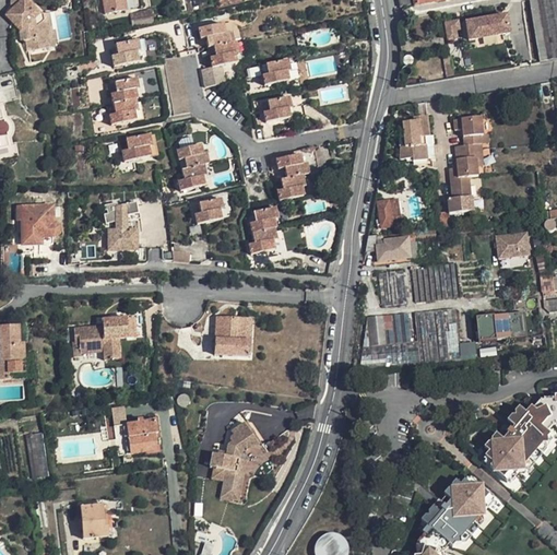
[(27,37),(30,49),(40,48),(39,45),(51,43),(50,31),(52,28),(46,21),(45,12),(43,12),(38,13),(27,3),(31,1),(31,0),(19,0),(11,1),(12,7),(6,12),(21,28),(20,28),(22,38),(27,37)]
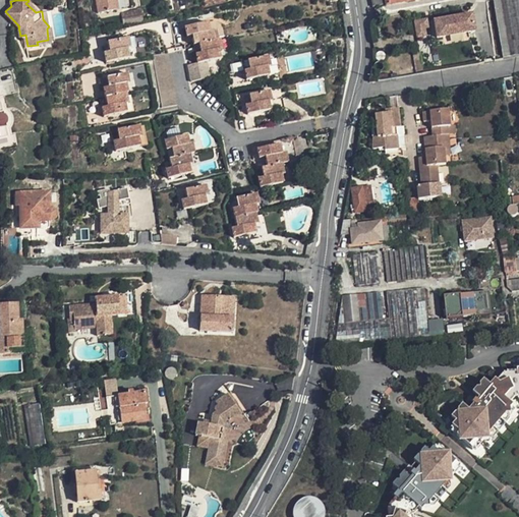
[(95,0),(98,12),(117,8),(115,0),(95,0)]
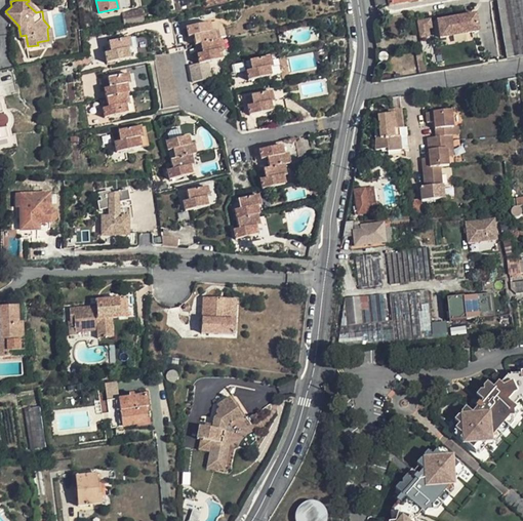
[(398,70),(506,52),(496,0),(480,0),(413,12),(419,50),(396,55),(398,70)]
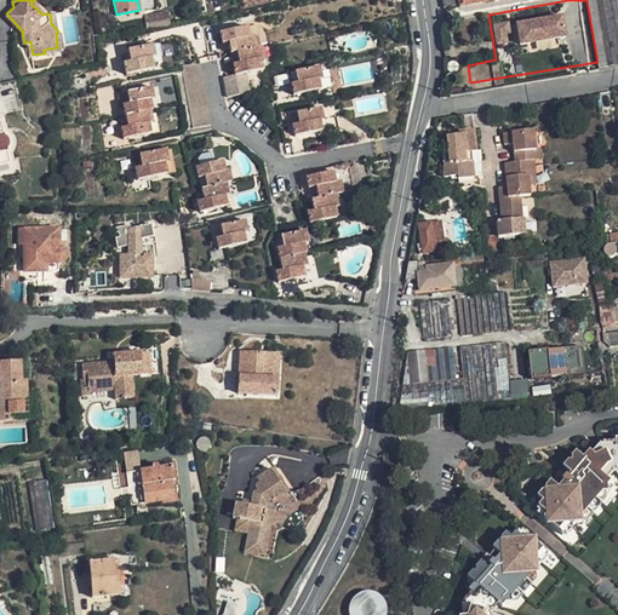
[(587,0),(598,62),(607,61),(596,0),(587,0)]
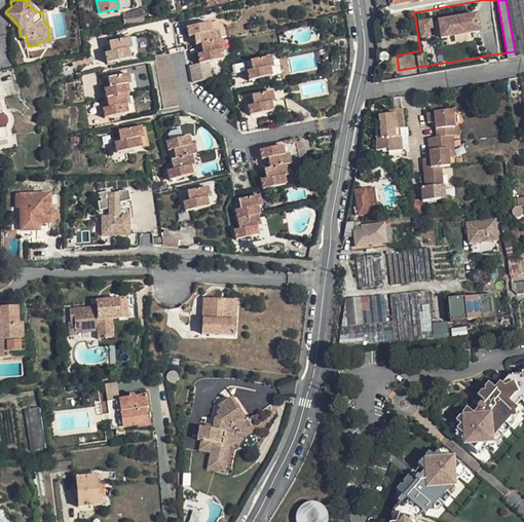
[(506,0),(515,51),(523,49),(523,0),(506,0)]
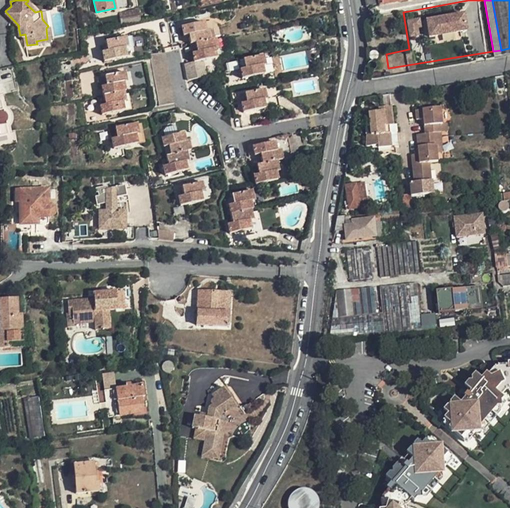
[(35,12),(39,11),(28,1),(25,3),(35,12)]
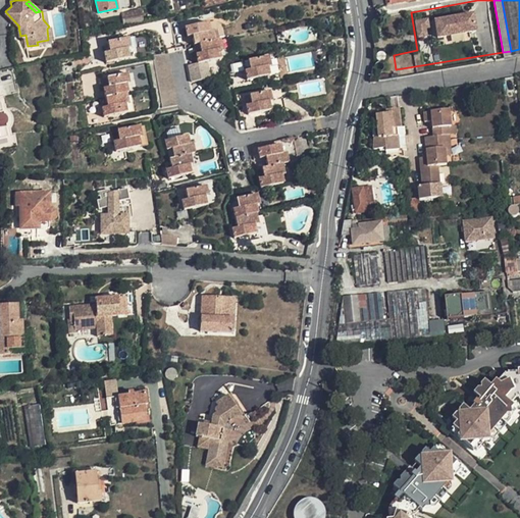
[(121,23),(143,21),(142,9),(120,11),(121,23)]
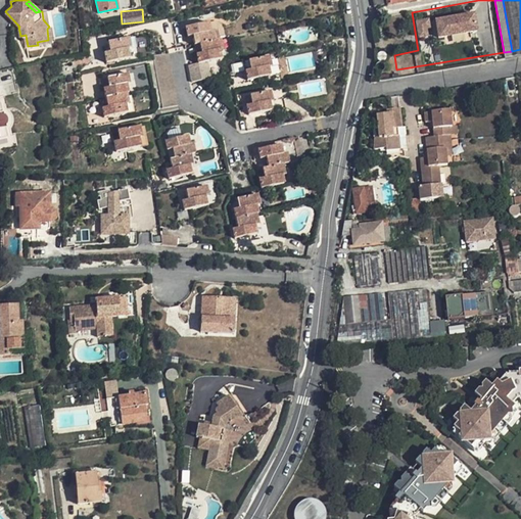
[(192,38),(193,44),(197,43),(215,39),(212,30),(208,30),(205,31),(204,26),(207,26),(207,21),(185,26),(187,35),(194,33),(195,37),(192,38)]
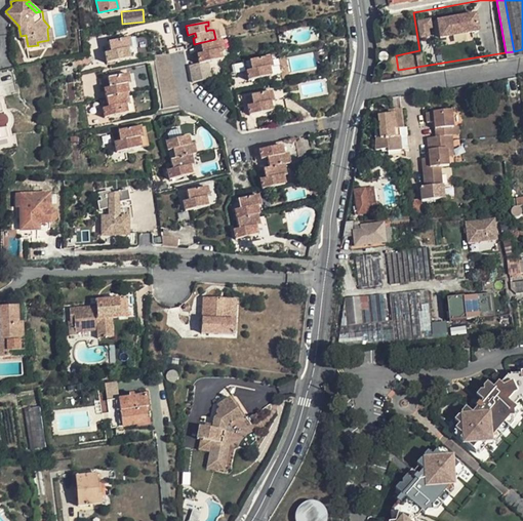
[(37,42),(38,45),(52,43),(49,27),(47,29),(48,40),(37,42)]
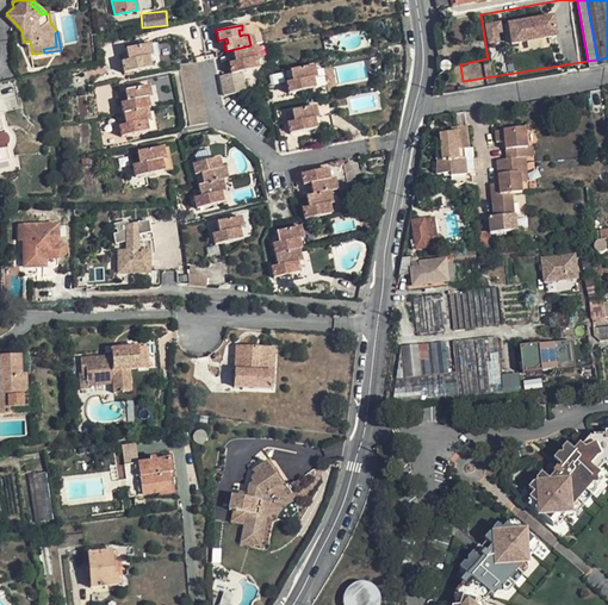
[(266,42),(250,45),(230,50),(233,61),(228,62),(230,70),(230,72),(239,70),(240,74),(259,69),(258,63),(254,64),(253,58),(256,58),(268,55),(266,42)]
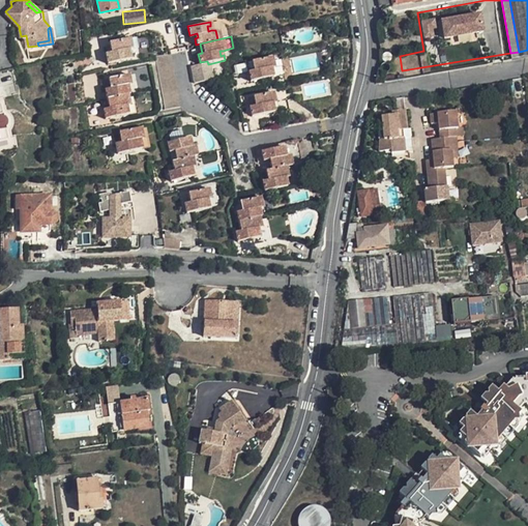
[(129,38),(108,42),(110,50),(113,50),(113,52),(106,54),(108,63),(130,58),(129,54),(126,54),(125,50),(128,49),(132,49),(129,38)]
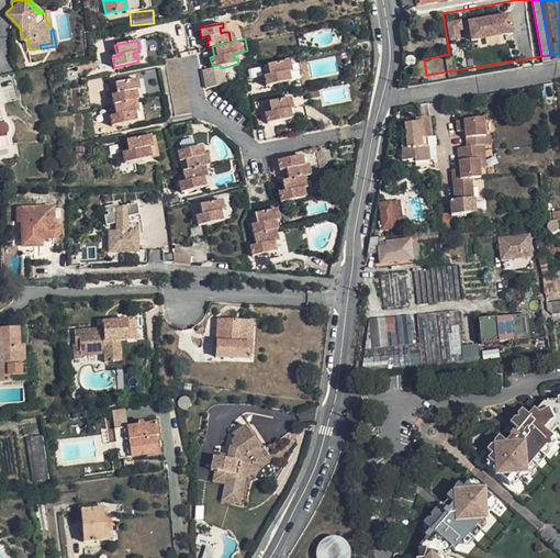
[(186,52),(167,56),(169,64),(187,60),(186,52)]
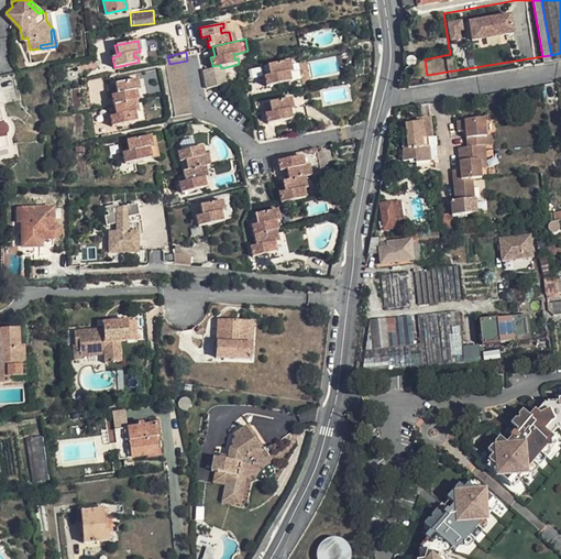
[(285,59),(262,65),(263,73),(265,72),(266,75),(260,76),(262,86),(286,81),(286,76),(283,77),(282,73),(285,72),(287,72),(285,59)]
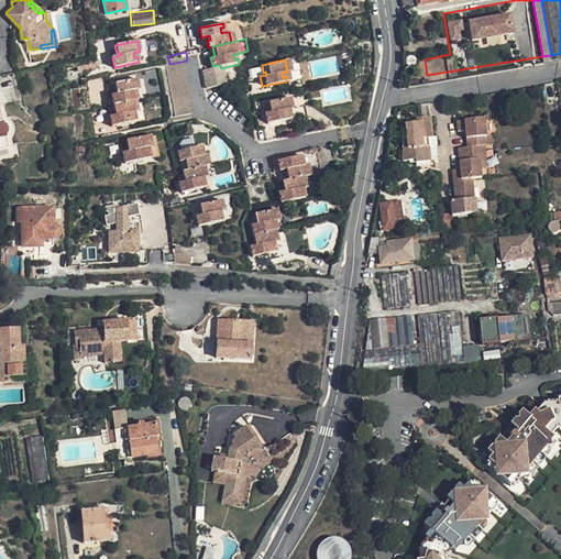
[(169,64),(171,73),(189,69),(187,61),(169,64)]
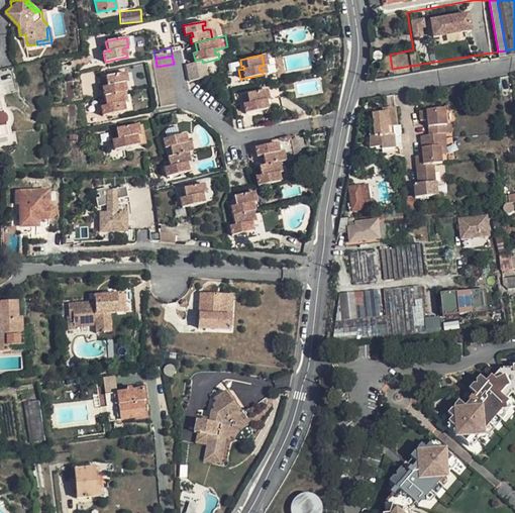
[(186,63),(187,71),(204,68),(203,63),(202,60),(195,61),(195,60),(187,62),(186,63)]
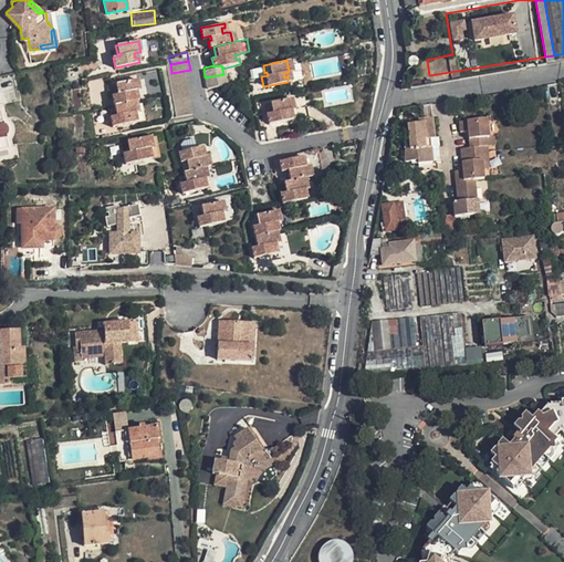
[(190,70),(171,73),(174,81),(192,77),(190,70)]
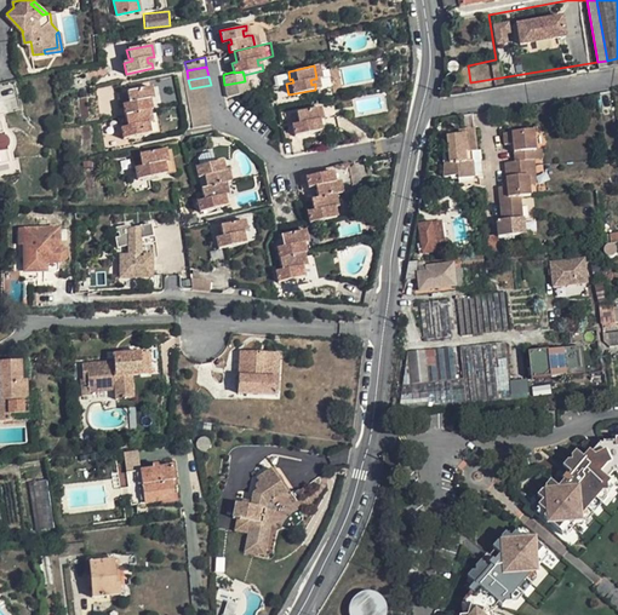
[(246,88),(245,81),(224,85),(227,93),(246,88)]
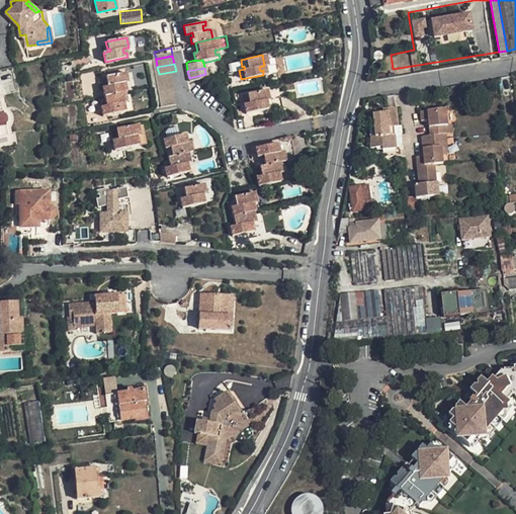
[(159,74),(160,81),(177,78),(176,71),(159,74)]
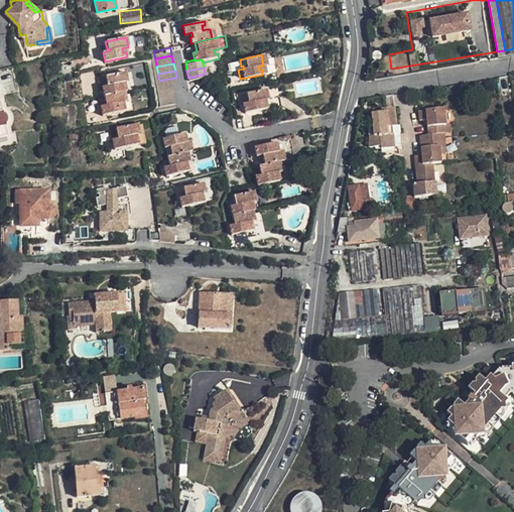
[(124,73),(104,77),(105,83),(107,82),(108,86),(100,88),(102,97),(122,93),(125,92),(124,88),(121,89),(120,84),(123,83),(126,83),(124,73)]
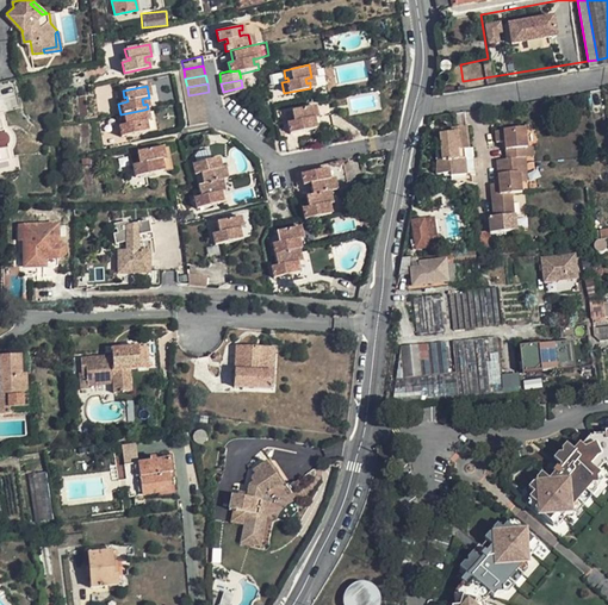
[(209,92),(188,95),(191,105),(211,101),(209,92)]
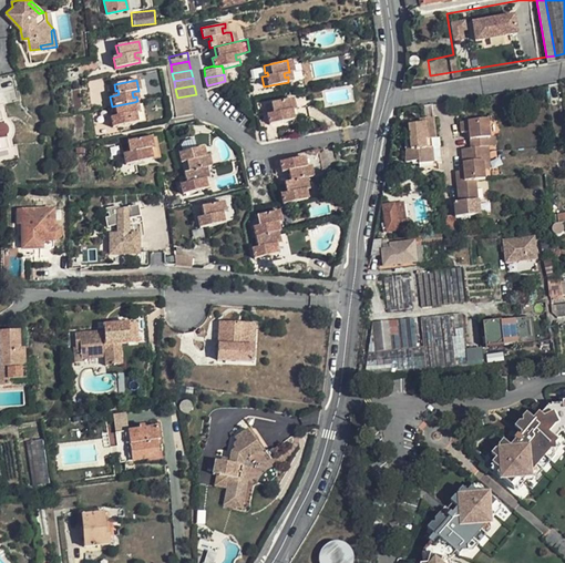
[(177,98),(178,106),(198,102),(196,94),(177,98)]
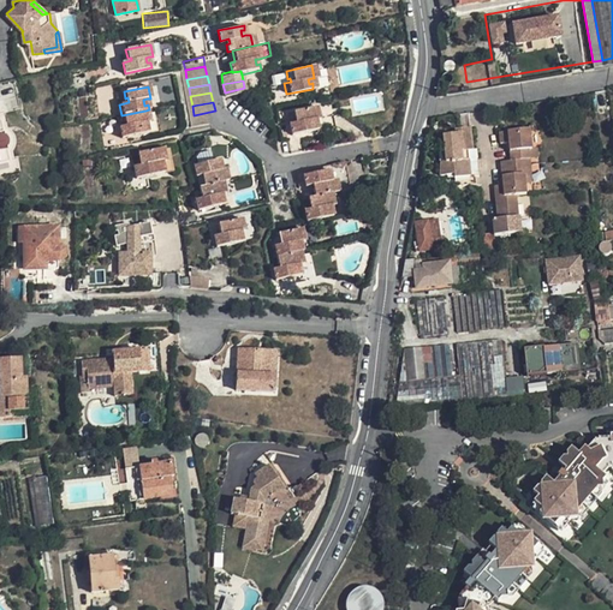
[(315,106),(291,111),(292,120),(296,119),(296,123),(287,124),(290,136),(333,126),(331,114),(317,118),(315,106)]
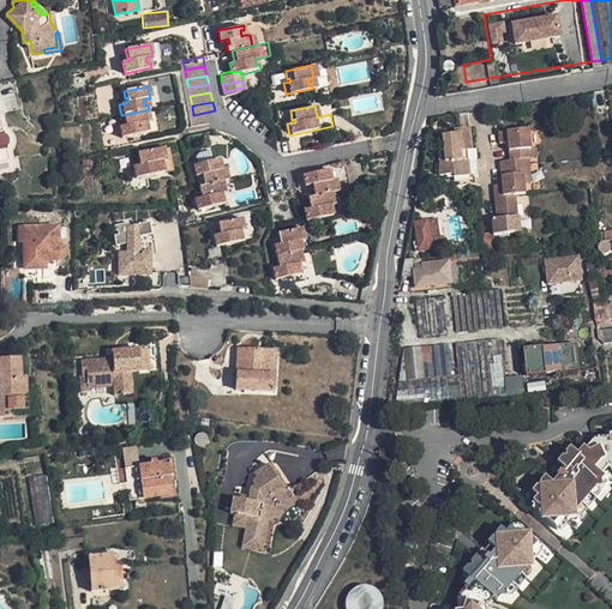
[(149,122),(145,110),(121,115),(123,124),(125,124),(126,127),(118,128),(120,139),(147,134),(145,128),(142,128),(142,124),(144,124),(149,122)]
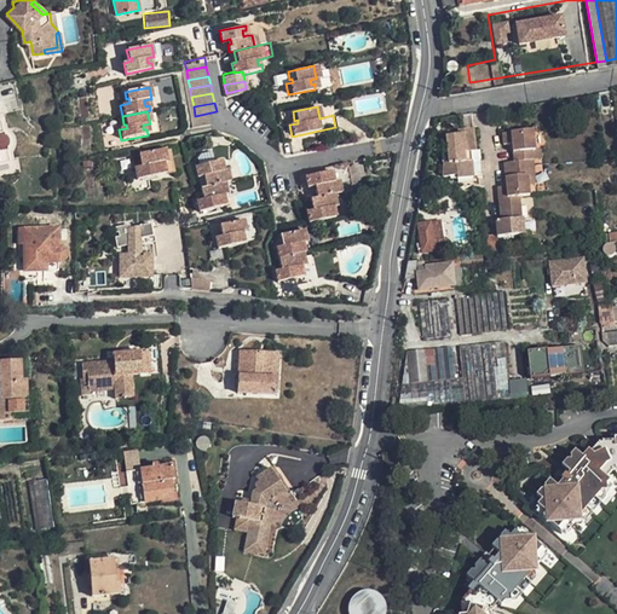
[(217,111),(195,116),(197,123),(218,120),(217,111)]
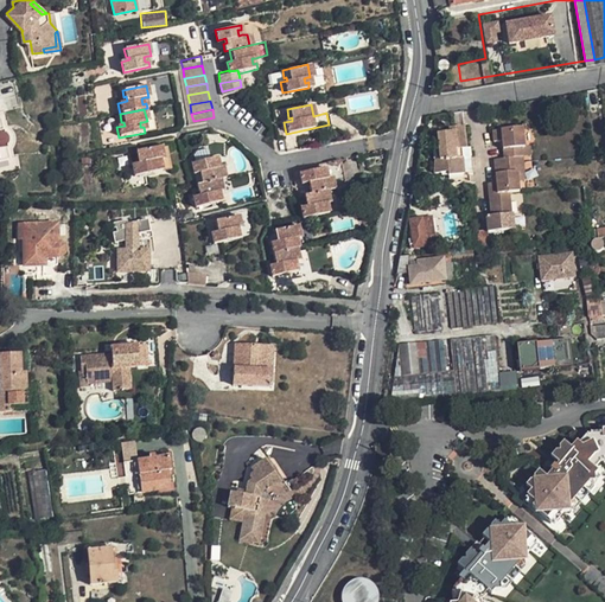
[(2,127),(0,116),(0,160),(11,158),(7,146),(10,145),(4,127),(2,127)]
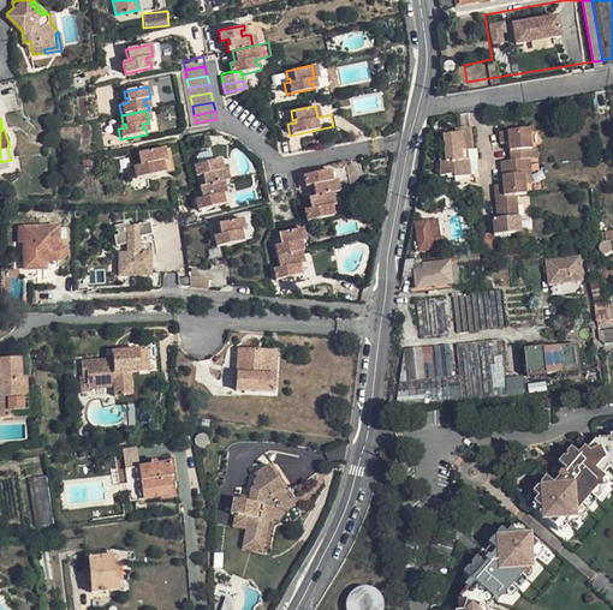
[(493,183),(495,195),(497,216),(492,216),(493,233),(512,231),(511,215),(517,214),(515,192),(527,191),(525,179),(524,168),(522,168),(521,157),(528,157),(529,156),(528,148),(531,148),(529,127),(498,131),(499,139),(507,139),(510,159),(500,160),(501,181),(493,183)]
